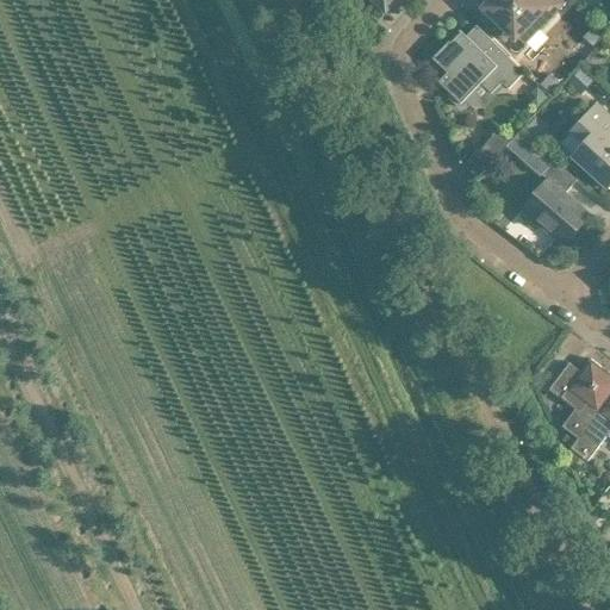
[(372,0),(386,12),(397,0),(372,0)]
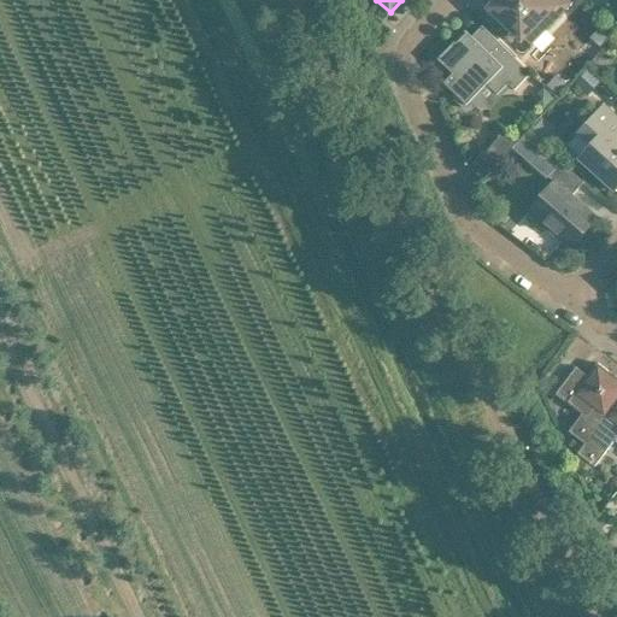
[(569,0),(498,0),(491,9),(509,25),(507,28),(505,31),(506,36),(510,40),(513,40),(517,37),(519,36),(530,46),(573,3),(569,0)]
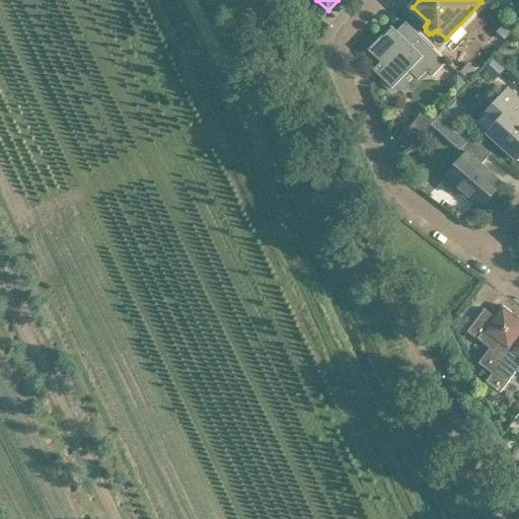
[(376,57),(381,62),(374,70),(383,79),(383,84),(390,91),(394,91),(402,83),(402,79),(410,71),(419,80),(428,71),(433,76),(447,62),(406,22),(397,31),(392,26),(391,27),(387,27),(383,31),(383,35),(375,44),(371,44),(367,49),(367,52),(372,57),(376,57)]
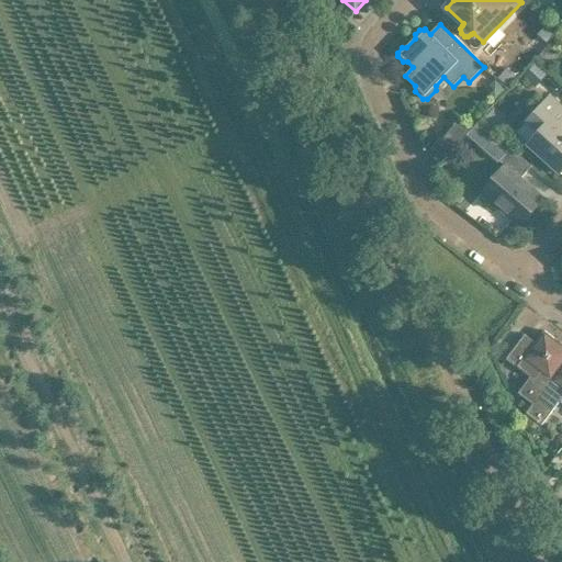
[(547,25),(538,35),(548,43),(557,34),(547,25)]
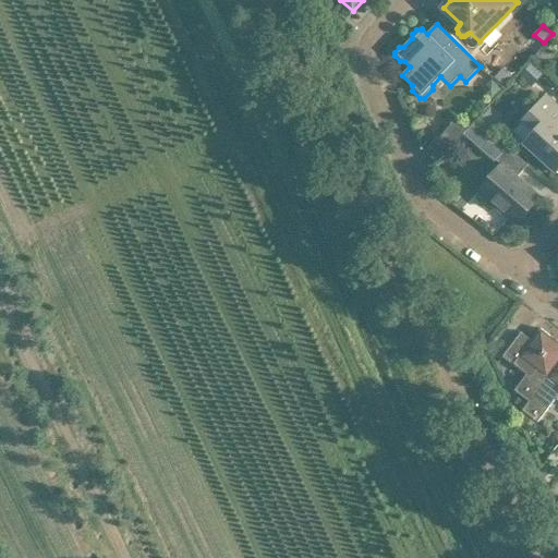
[(532,63),(520,76),(532,87),(543,74),(536,68),(532,63)]
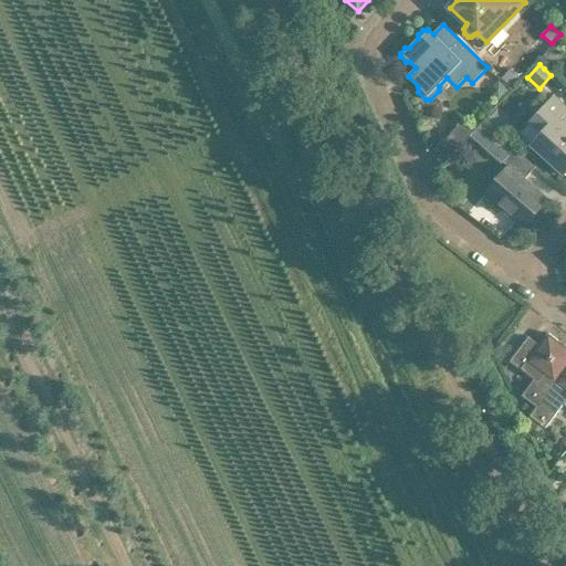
[(511,70),(502,79),(512,87),(521,79),(511,70)]
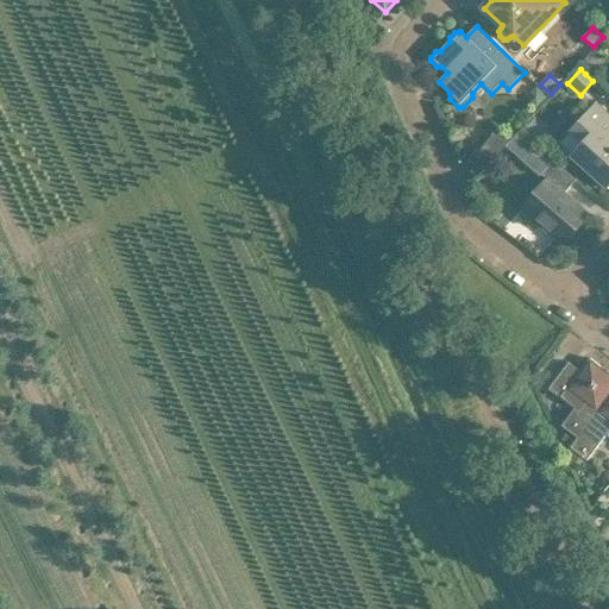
[(532,92),(532,101),(540,108),(550,98),(538,86),(532,92)]
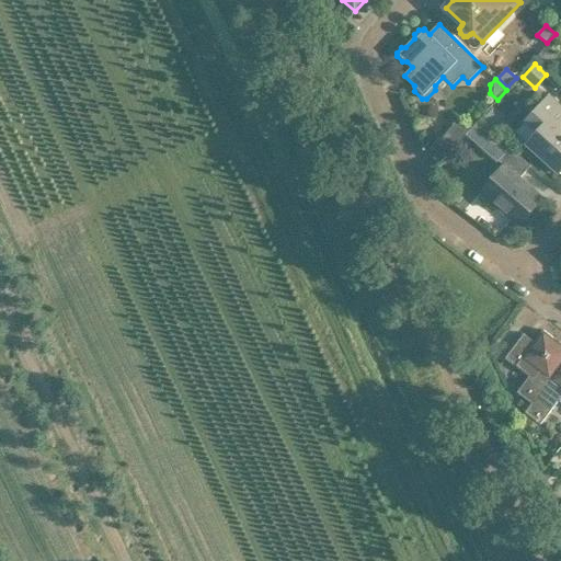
[(548,95),(526,121),(538,130),(527,144),(560,174),(560,106),(548,95)]
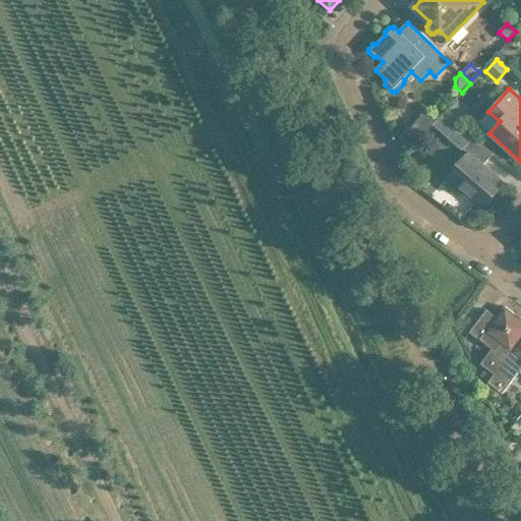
[(398,142),(409,153),(426,132),(416,123),(398,142)]
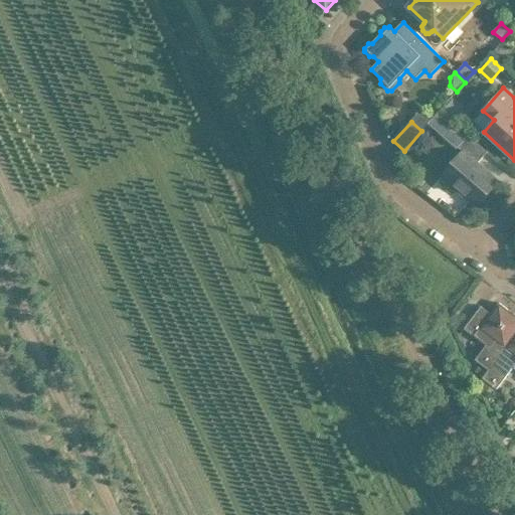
[(462,130),(452,142),(459,148),(469,136),(462,130)]
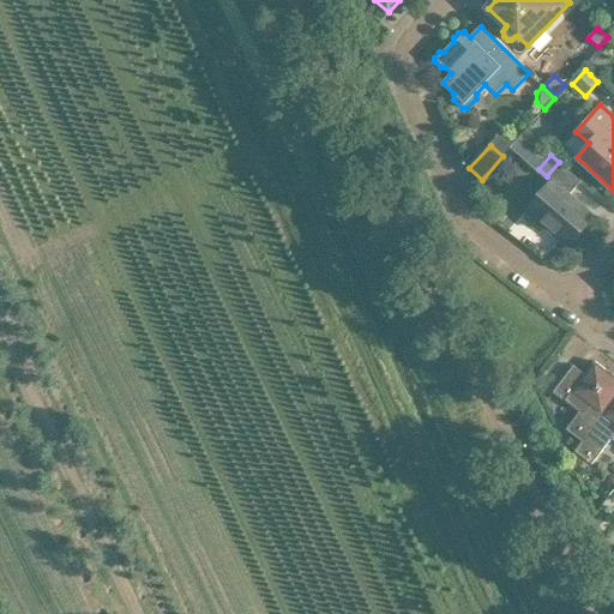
[(570,247),(595,218),(570,196),(582,182),(559,162),(547,176),(552,181),(527,210),(570,247)]
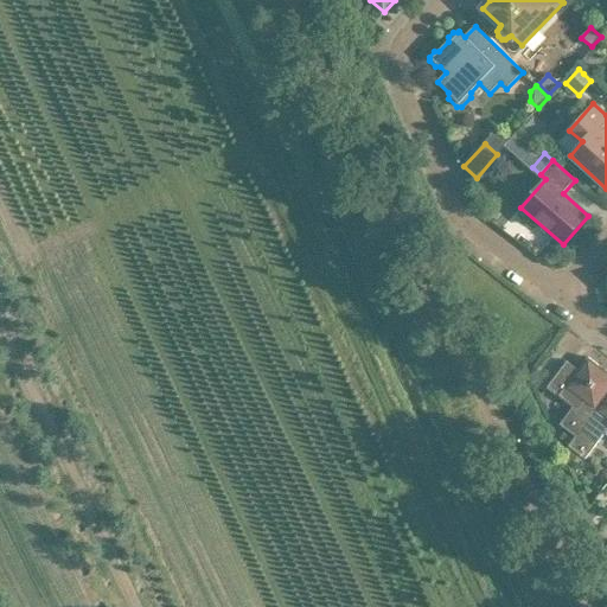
[(600,366),(588,357),(579,370),(568,362),(548,388),(574,407),(561,425),(576,436),(577,438),(606,396),(606,374),(599,369),(600,366)]
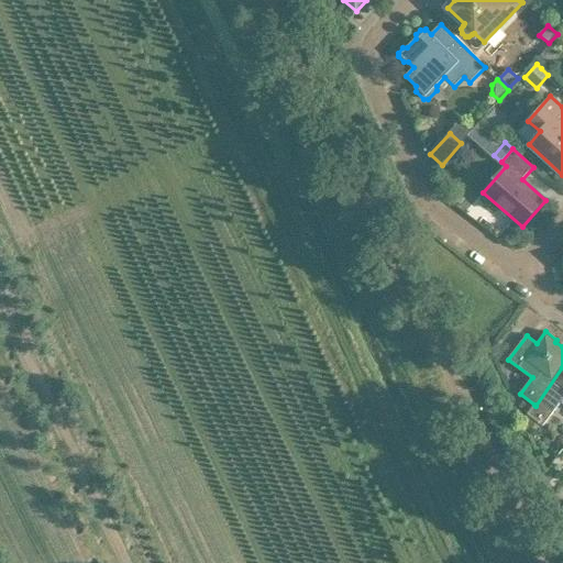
[(562,367),(536,406),(534,405),(528,414),(543,426),(562,400),(562,367)]
